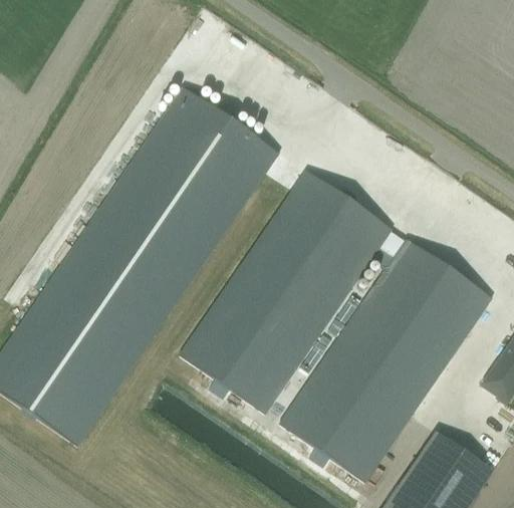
[(181,85),(0,347),(0,393),(75,445),(277,151),(181,85)]
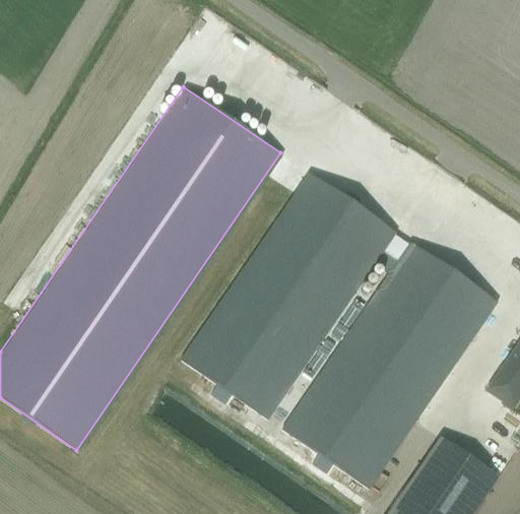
[(179,358),(266,416),(382,248),(396,258),(407,242),(393,232),(393,231),(307,171),(179,358)]
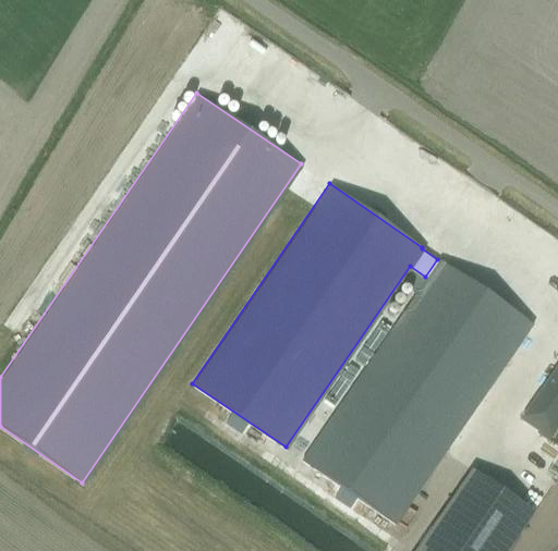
[(531,322),(438,258),(437,259),(425,277),(301,457),(393,522),(531,322)]
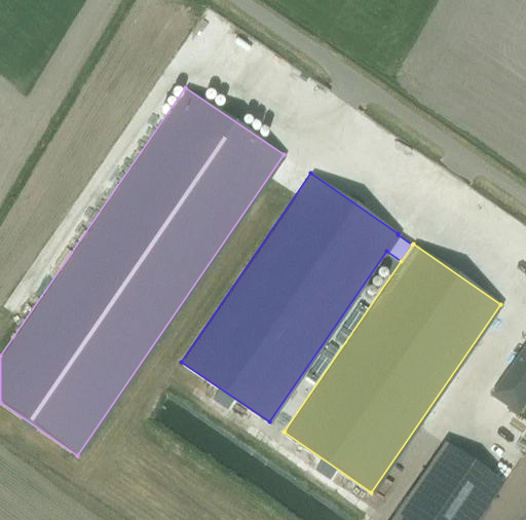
[(525,339),(491,391),(508,401),(505,404),(517,411),(525,398),(525,339)]
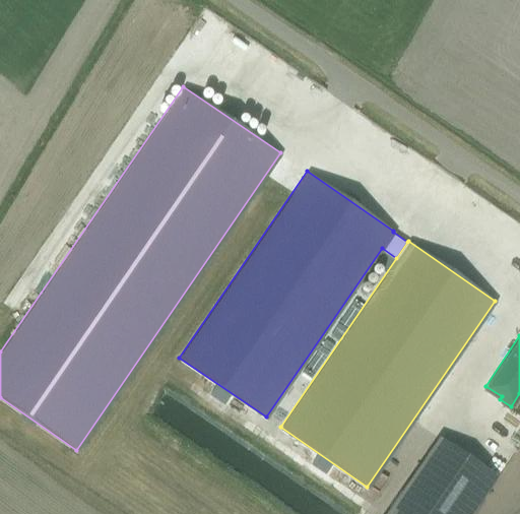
[(439,435),(384,513),(468,513),(496,474),(439,435)]
